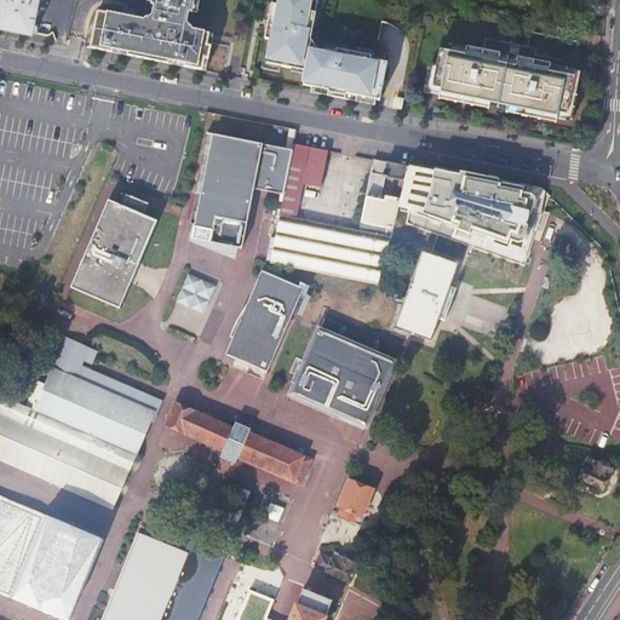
[(1,0),(0,11),(0,26),(32,33),(38,0),(1,0)]
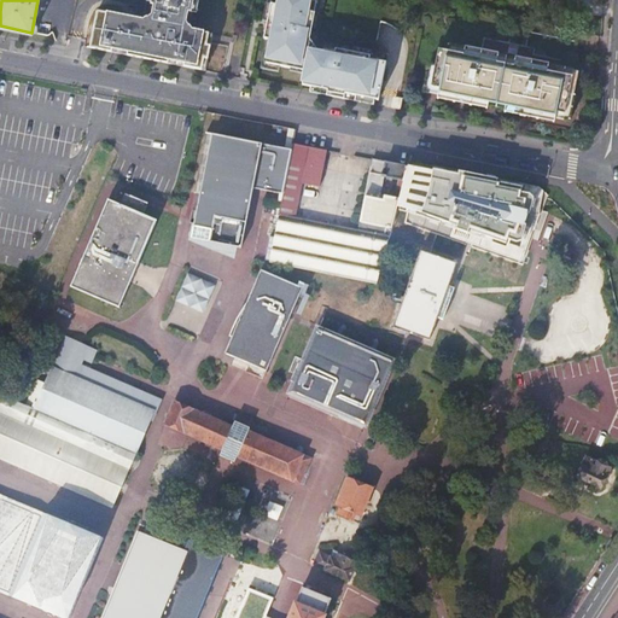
[(151,0),(151,4),(153,4),(152,15),(144,19),(98,11),(89,47),(139,58),(202,70),(204,58),(208,59),(211,46),(208,45),(210,34),(192,30),(187,22),(190,12),(192,12),(194,0),(151,0)]
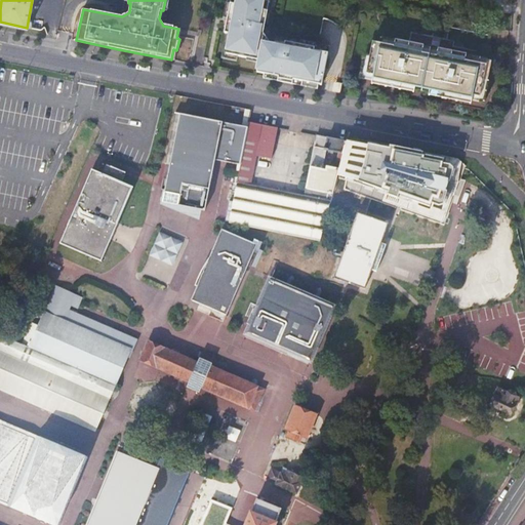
[(226,0),(223,16),(227,17),(229,17),(231,3),(230,3),(230,0),(226,0)]
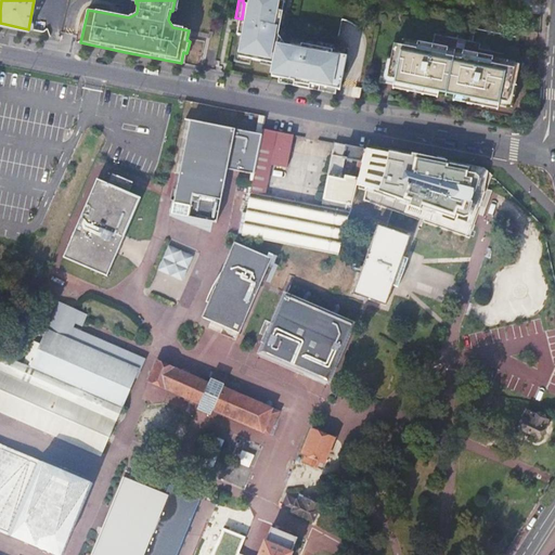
[(243,0),(243,3),(244,3),(242,18),(240,18),(239,25),(241,25),(240,34),(243,35),(239,56),(274,64),(272,76),(280,78),(295,81),(294,86),(300,87),(301,85),(310,86),(310,84),(340,90),(348,56),(332,53),(333,51),(317,48),(301,44),(300,47),(291,44),(285,46),(276,34),(279,26),(275,25),(279,11),(282,12),(284,0),(282,0),(243,0)]
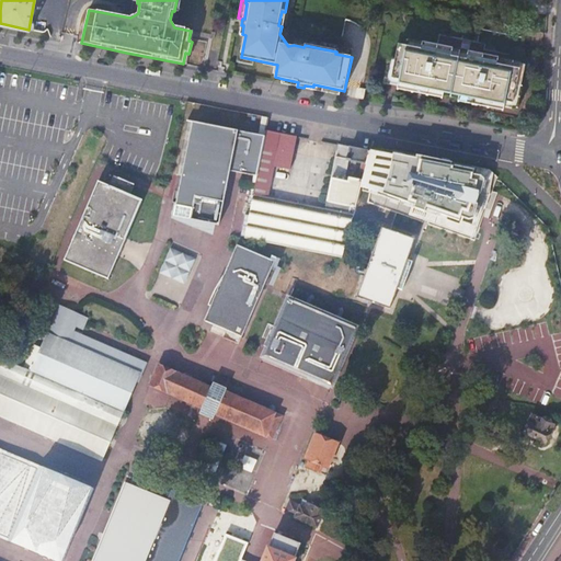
[(390,59),(385,84),(398,87),(398,91),(443,100),(443,98),(459,100),(458,103),(503,112),(504,107),(518,111),(526,66),(499,58),(469,52),(468,54),(453,52),(454,49),(408,42),(407,47),(399,46),(396,60),(390,59)]
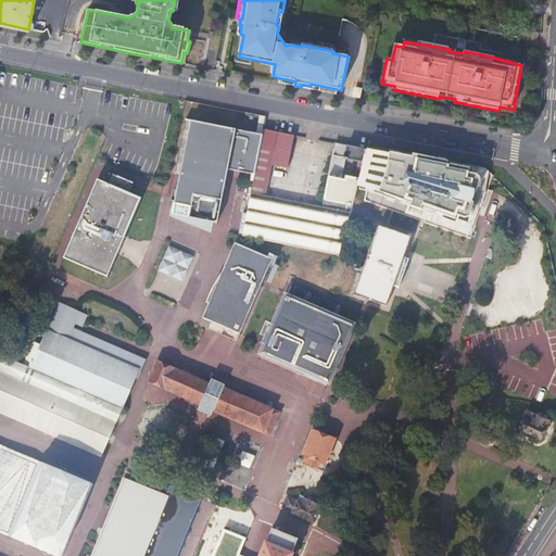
[(255,174),(264,134),(187,118),(175,174),(180,174),(175,202),(172,214),(204,220),(213,222),(217,223),(228,168),(255,174)]
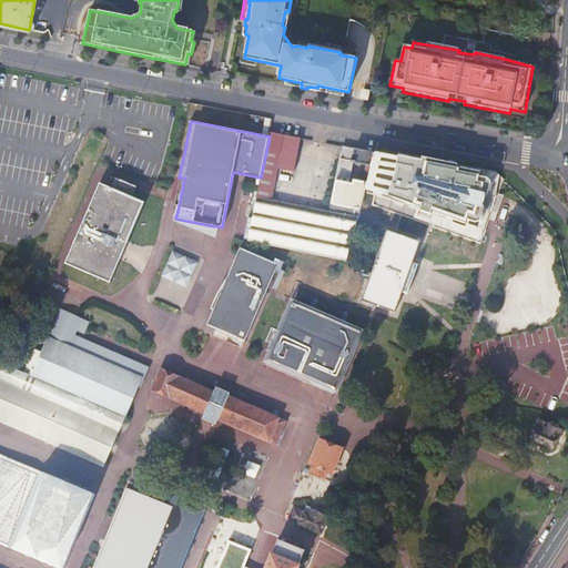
[(301,138),(270,132),(270,134),(270,137),(261,178),(256,202),(249,241),(347,261),(366,189),(367,182),(354,180),(353,184),(336,181),(330,212),(354,216),(353,220),(270,202),(277,169),(294,172),(301,138)]
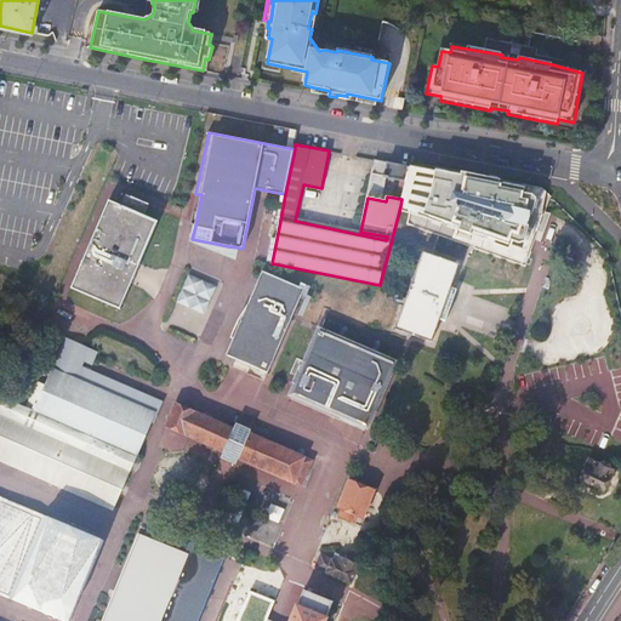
[(410,167),(375,160),(368,193),(383,197),(387,177),(406,182),(410,167)]
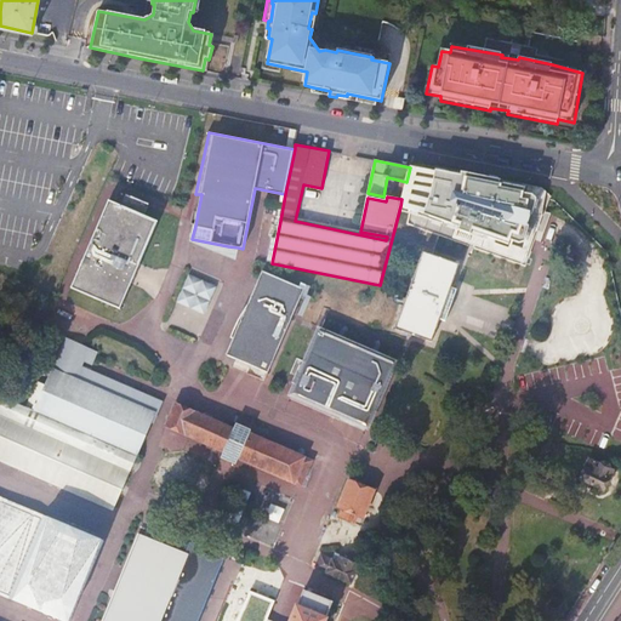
[(519,243),(525,241),(529,224),(528,224),(531,215),(533,215),(536,199),(533,195),(525,193),(527,184),(525,184),(463,172),(453,170),(438,167),(438,170),(437,170),(411,165),(410,167),(400,206),(404,208),(403,210),(444,224),(445,222),(510,245),(511,240),(519,243)]
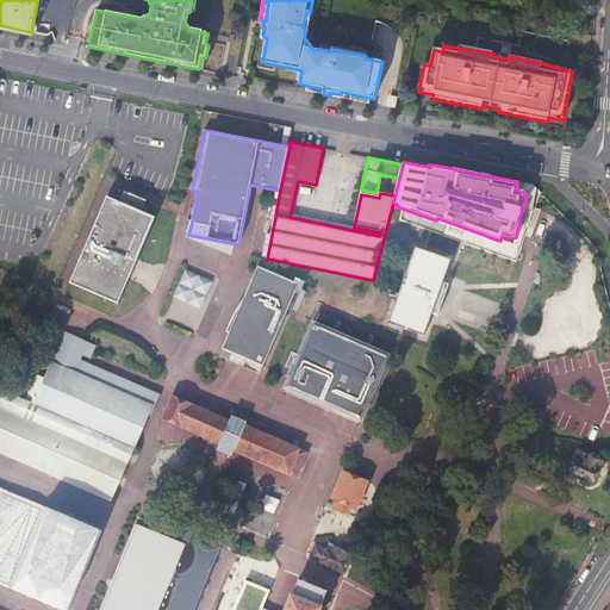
[(124,192),(119,203),(142,212),(147,201),(124,192)]
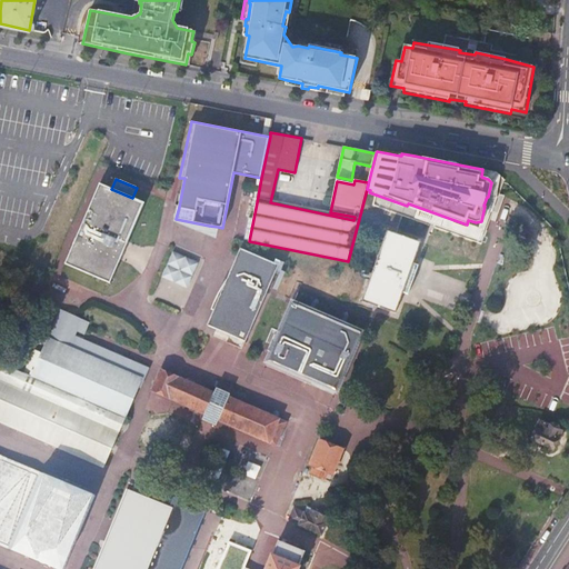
[(111,189),(100,185),(66,265),(111,283),(121,260),(126,250),(129,241),(145,203),(132,198),(111,189)]
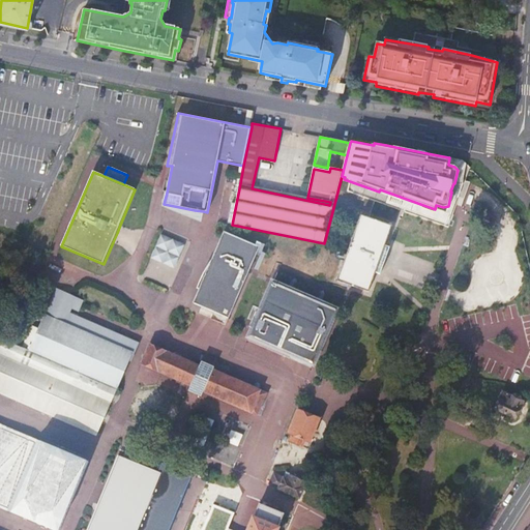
[(202,222),(203,211),(195,210),(164,204),(167,193),(165,193),(162,206),(202,222)]
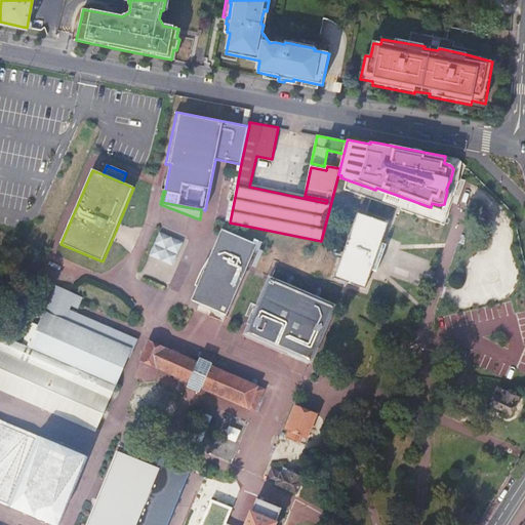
[(361,211),(337,278),(369,289),(375,270),(380,272),(385,258),(390,244),(385,243),(392,224),(361,211)]
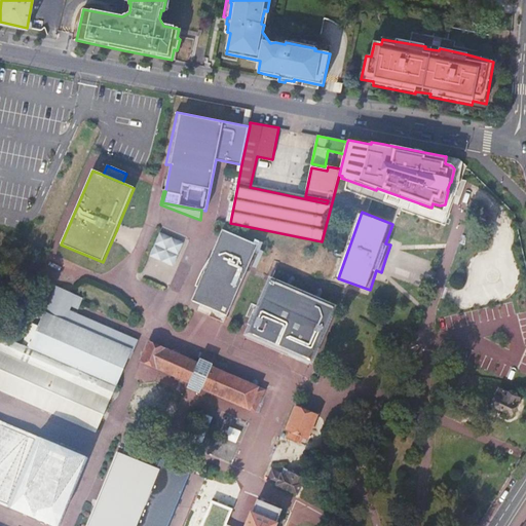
[(161,230),(151,255),(175,265),(185,240),(161,230)]
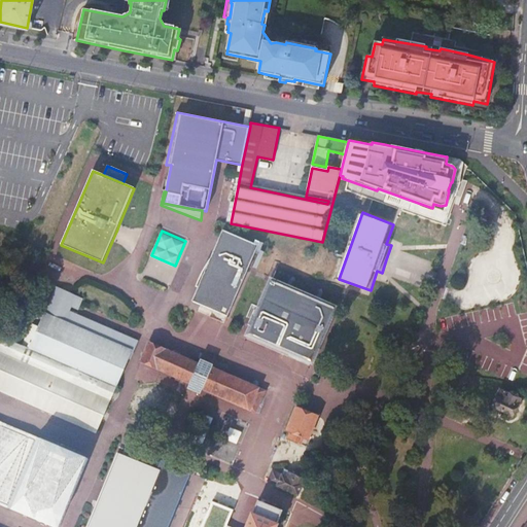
[(196,294),(192,301),(202,305),(199,310),(224,323),(259,245),(223,231),(196,294)]
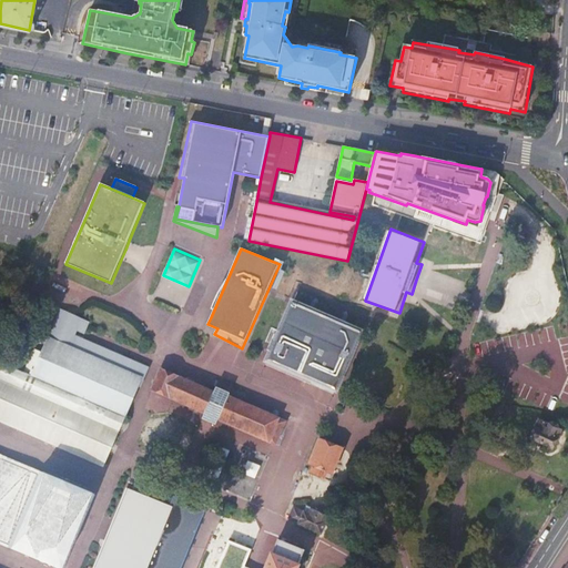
[(338,391),(364,333),(294,302),(269,361),(322,383),(338,391)]
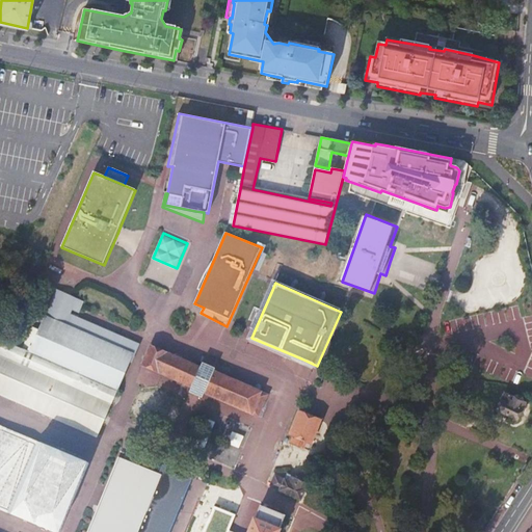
[(0,394),(103,433),(139,338),(79,316),(85,298),(55,287),(32,350),(0,338),(0,394)]
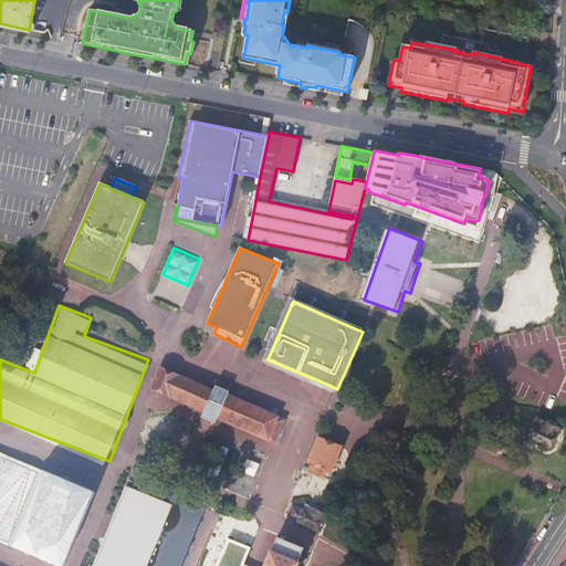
[(216,390),(160,367),(150,389),(205,413),(203,418),(210,421),(217,423),(219,420),(276,444),(287,420),(230,395),(231,392),(224,389),(217,386),(216,390)]
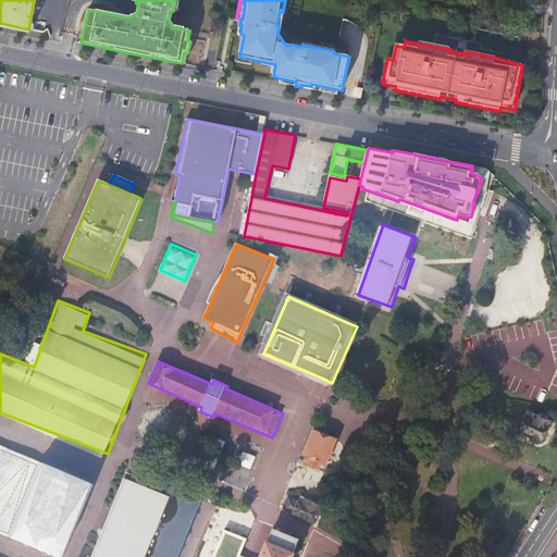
[(537,440),(543,438),(551,421),(547,416),(540,416),(530,411),(521,429),(534,435),(537,440)]
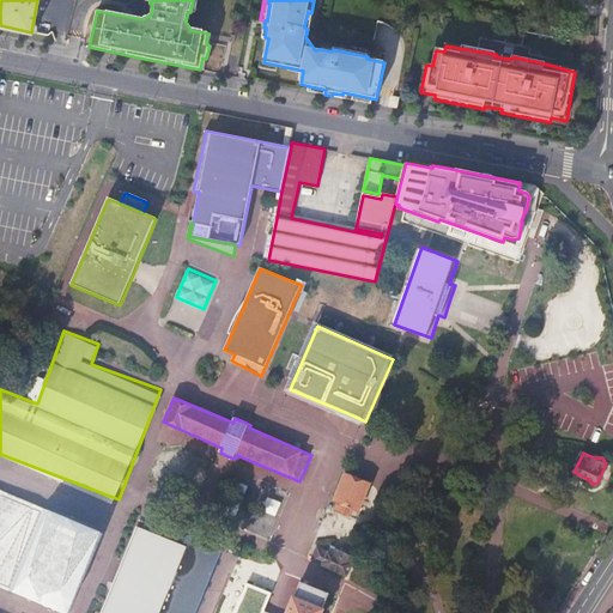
[(346,473),(335,501),(339,503),(335,511),(352,519),(356,511),(362,515),(374,484),(346,473)]
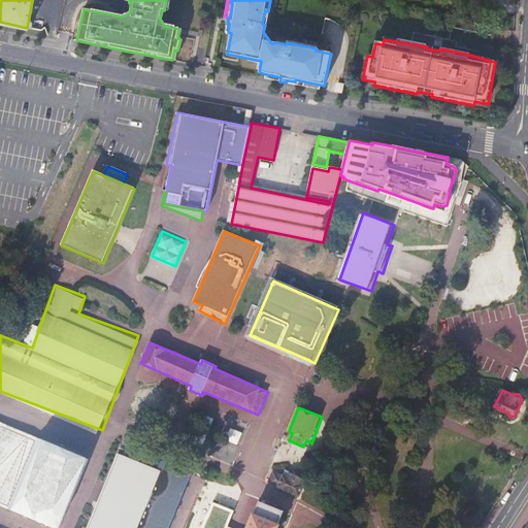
[(213,420),(205,416),(194,443),(202,448),(213,420)]
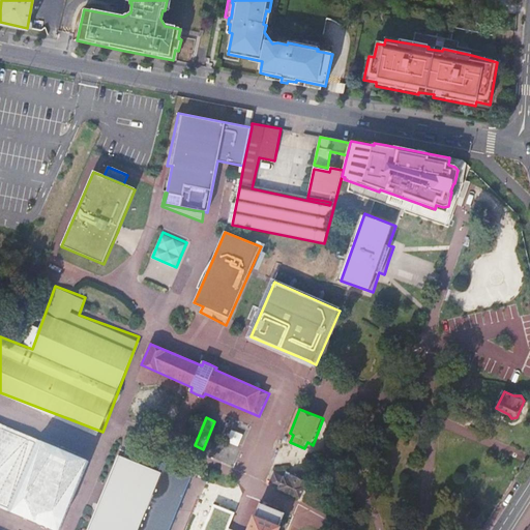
[(0,508),(4,510),(7,512),(38,442),(27,437),(0,424),(0,508)]
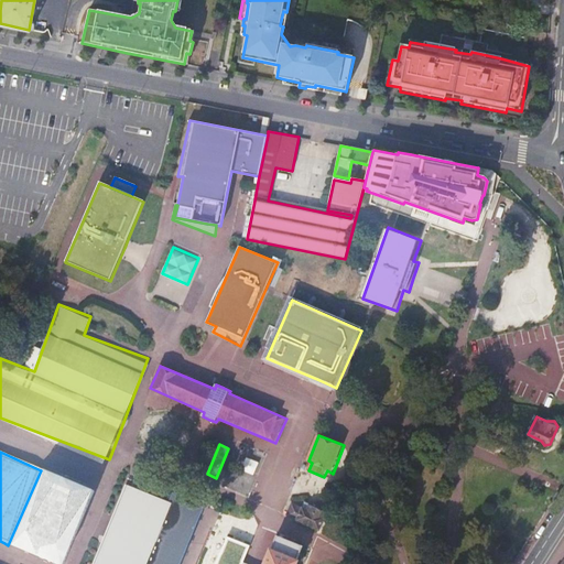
[(259,463),(247,458),(242,470),(255,476),(259,463)]
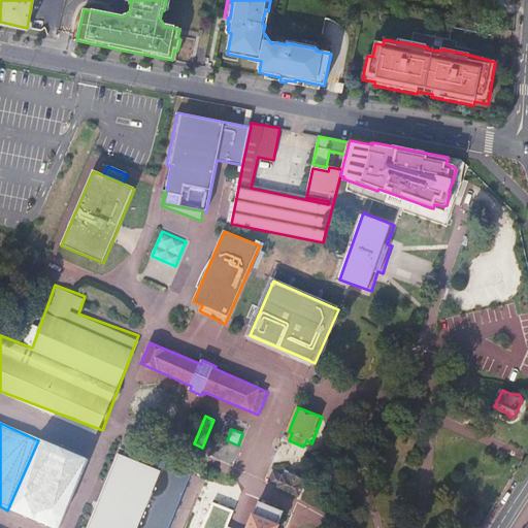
[(38,440),(7,510),(46,527),(61,527),(74,497),(91,463),(38,440)]
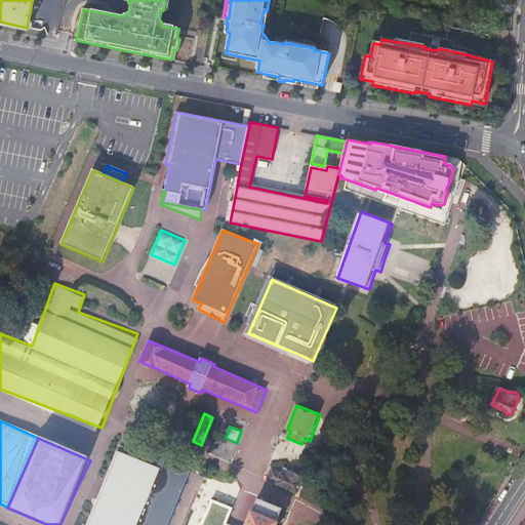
[(158,470),(122,454),(115,465),(102,493),(91,524),(168,524),(170,521),(185,487),(191,471),(162,459),(160,465),(158,470)]
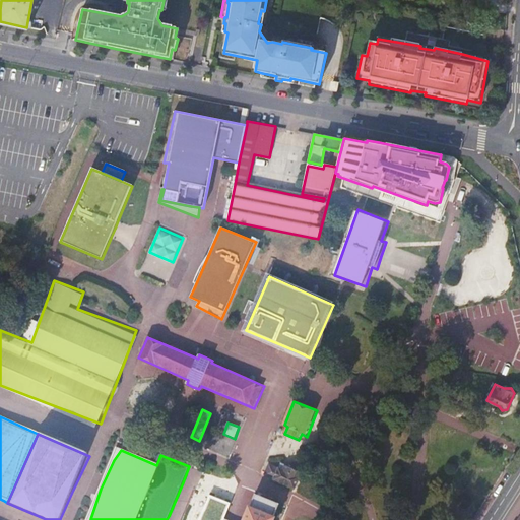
[(273,481),(297,492),(304,474),(287,467),(287,465),(281,463),(279,468),(269,463),(264,474),(274,478),(273,481)]
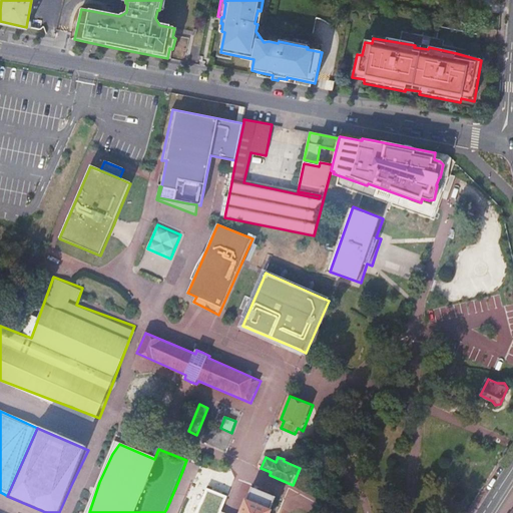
[(269,512),(271,510),(277,497),(249,486),(243,499),(237,512),(269,512)]
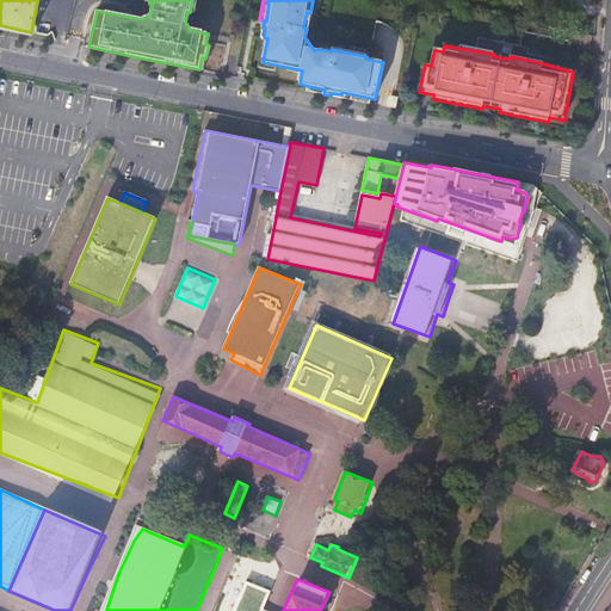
[(264,610),(265,610),(272,591),(245,580),(232,610),(264,610)]
